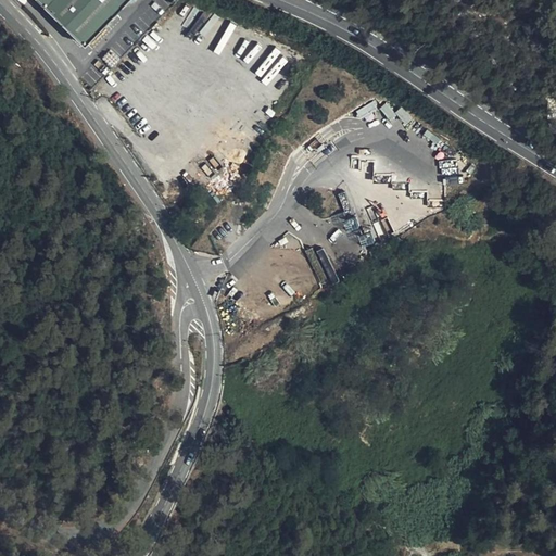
[(43,0),(88,42),(128,0),(43,0)]
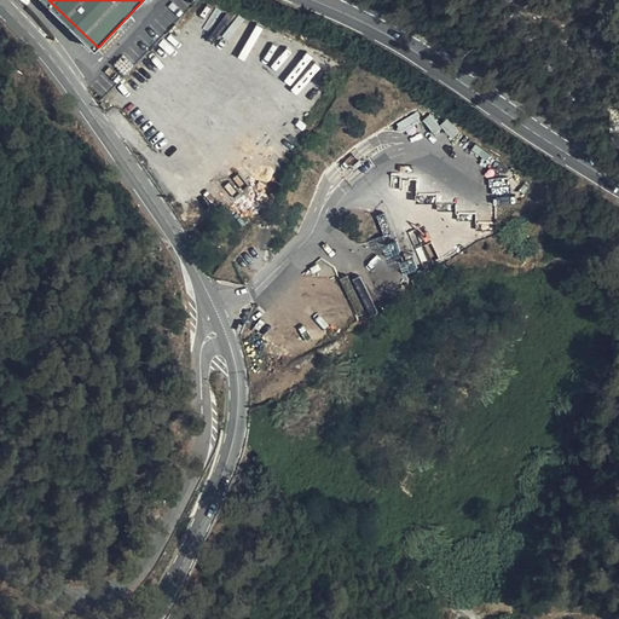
[(285,70),(290,48),(268,44),(264,64),(285,70)]
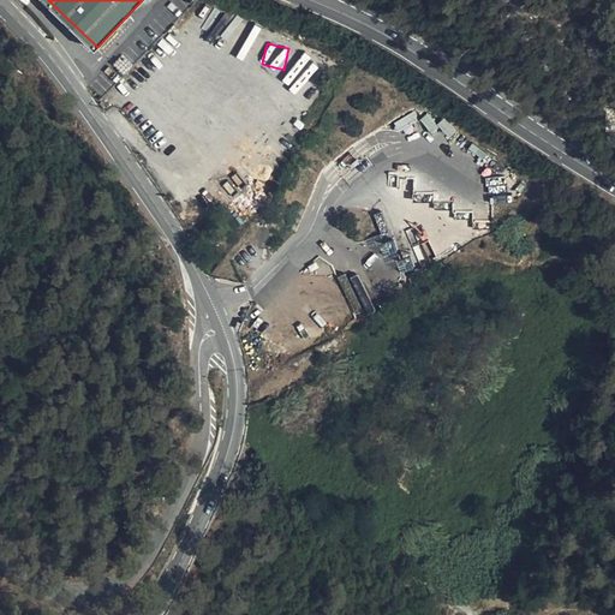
[(316,61),(315,63),(305,53),(280,79),(294,94),(315,73),(317,77),(324,69),(316,61)]
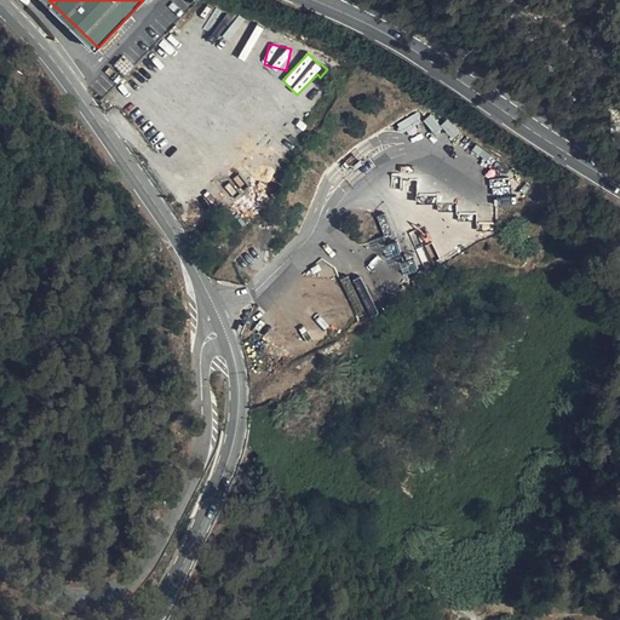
[(417,113),(396,124),(401,132),(422,121),(417,113)]
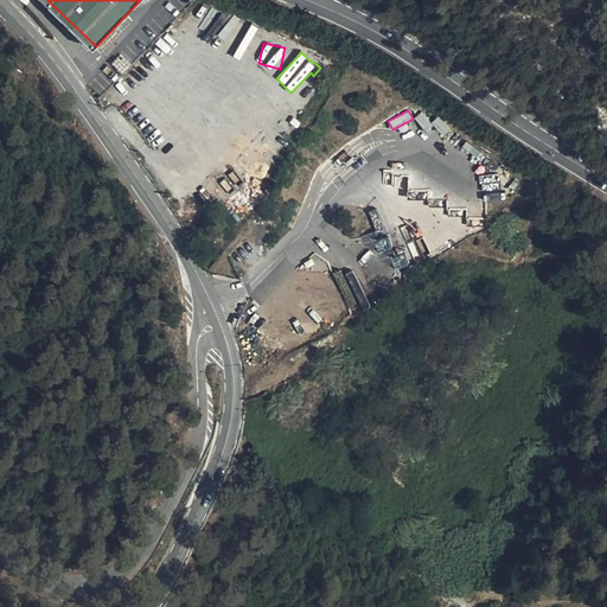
[(421,112),(414,119),(426,132),(433,125),(421,112)]
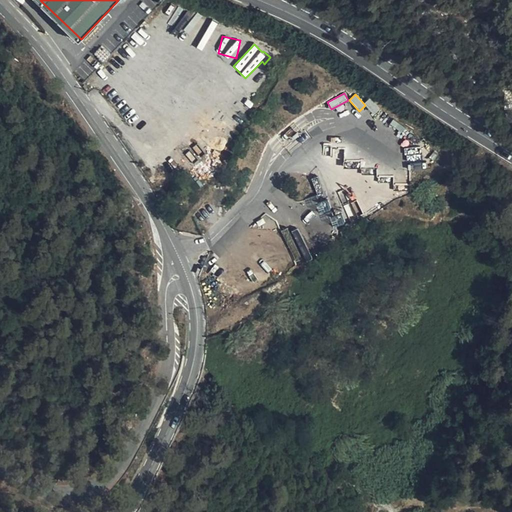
[(373,99),(365,102),(372,115),(379,111),(373,99)]
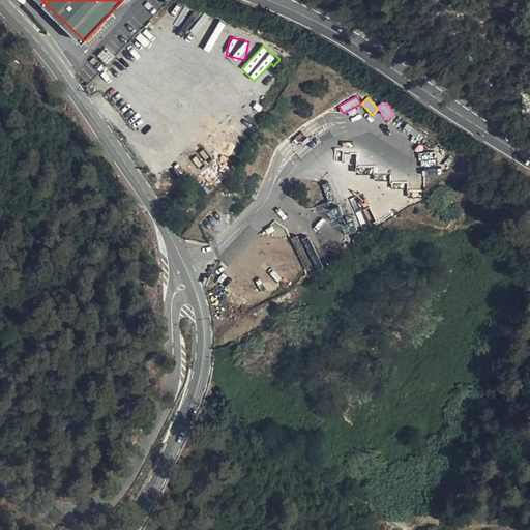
[(421,165),(433,163),(432,155),(419,157),(421,165)]
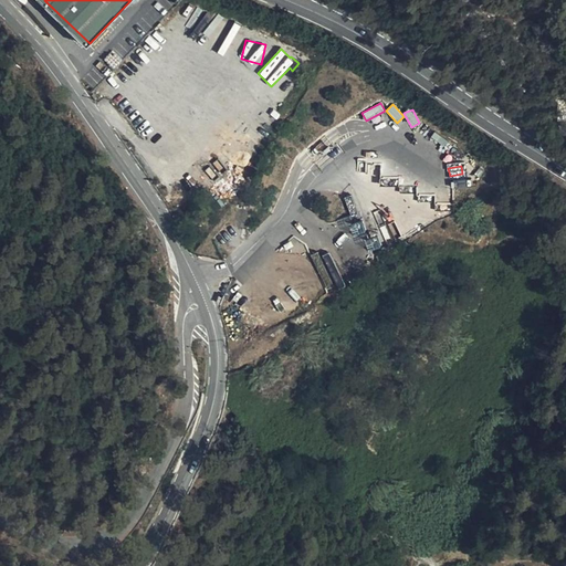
[(362,222),(350,227),(354,236),(366,231),(362,222)]
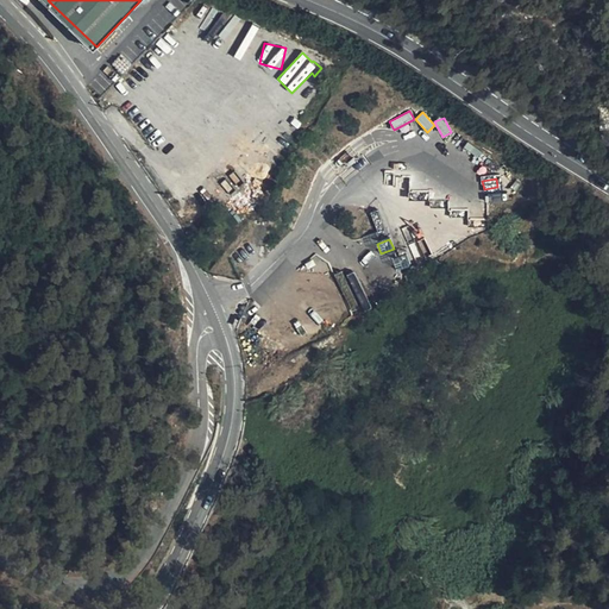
[(403,253),(393,258),(397,270),(409,265),(403,253)]
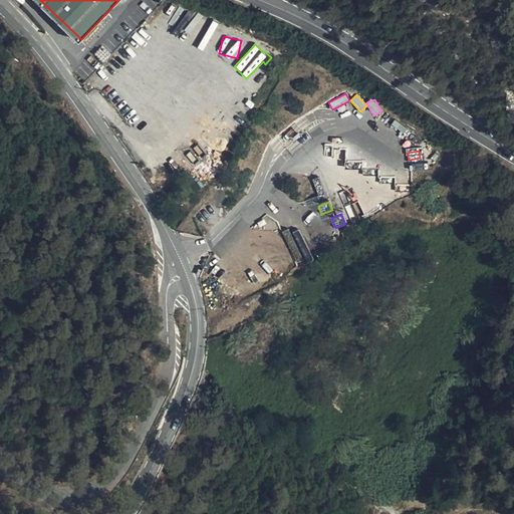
All buildings are outlined.
